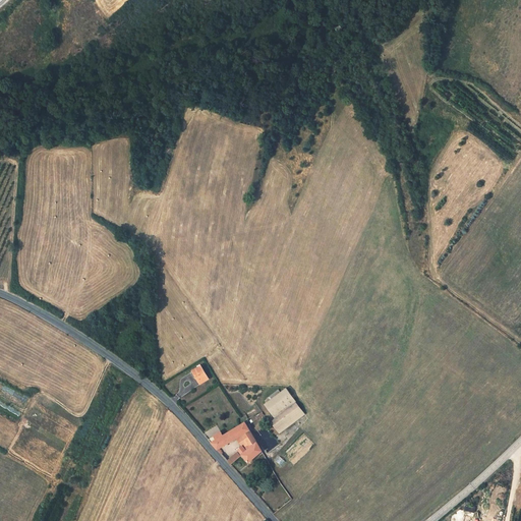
[(200,365),(192,371),(200,384),(210,378),(200,365)]
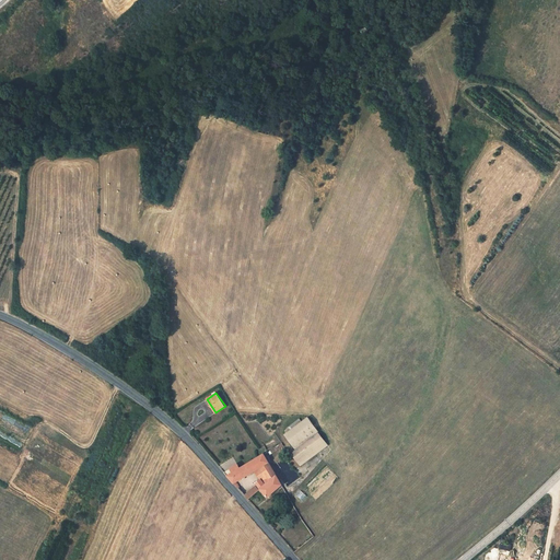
[(291,454),(301,467),(322,453),(328,447),(307,419),(302,422),(284,435),(295,451),(291,454)]
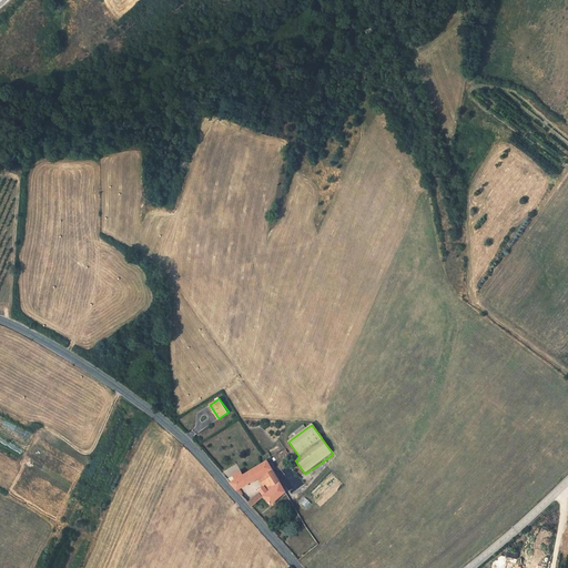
[(242,470),(237,473),(241,477),(231,483),(237,490),(256,478),(272,468),(266,460),(244,475),(242,470)]
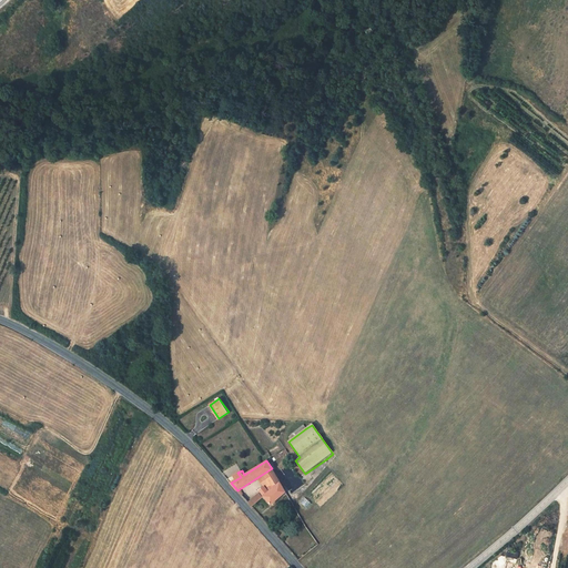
[(272,468),(256,478),(260,483),(267,478),(274,473),(272,468)]
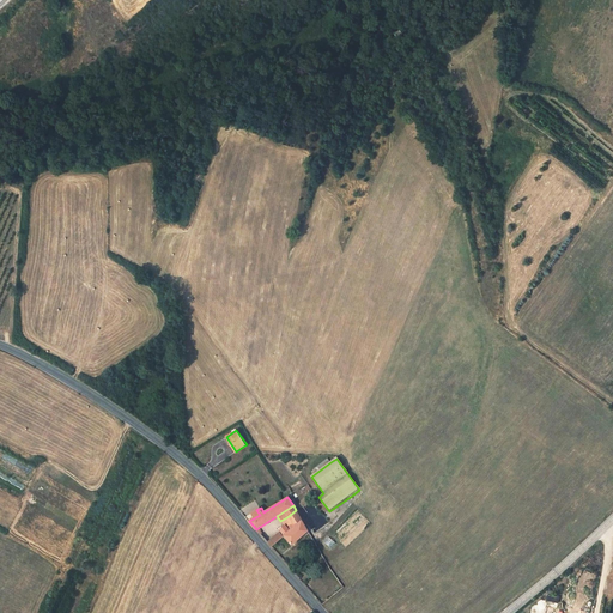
[(260,515),(256,510),(246,517),(249,521),(260,515)]
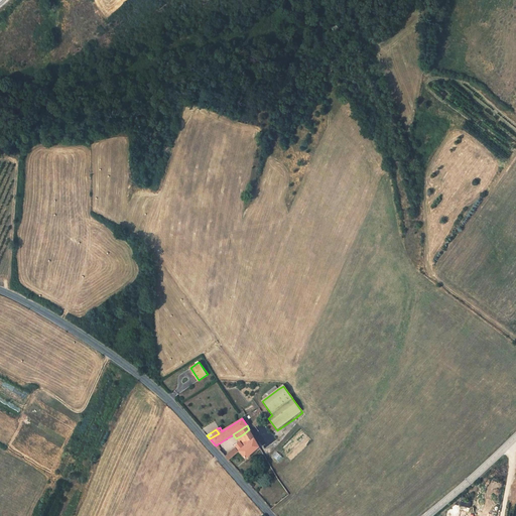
[(249,429),(243,434),(247,441),(254,437),(249,429)]
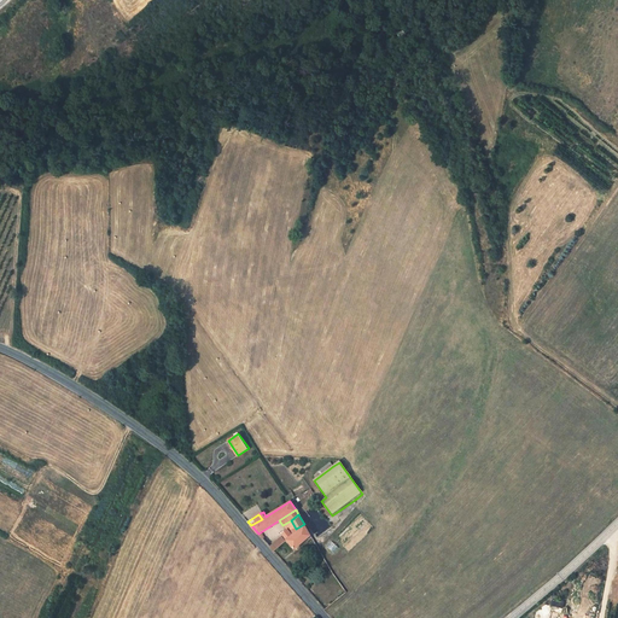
[(291,532),(296,529),(291,520),(283,525),(285,529),(286,528),(291,532)]
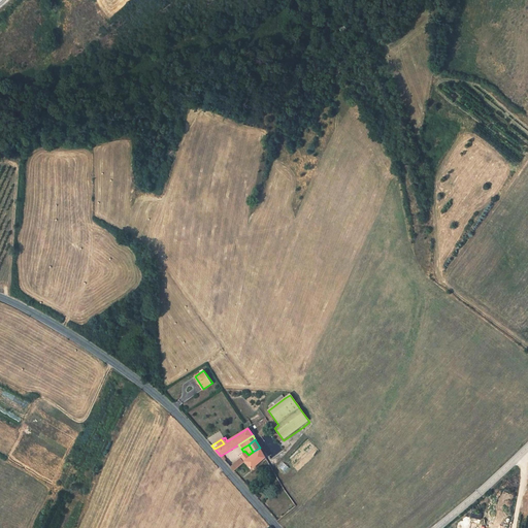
[(265,457),(260,448),(253,452),(249,455),(244,451),(243,452),(240,454),(245,460),(252,468),(265,457)]
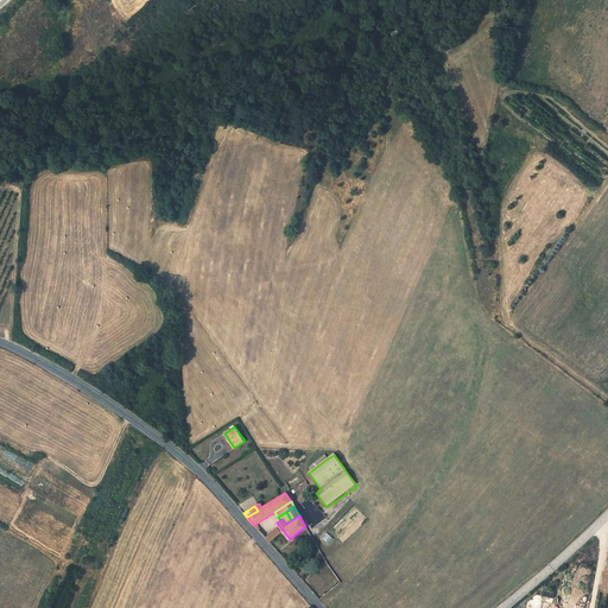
[(270,543),(280,531),(277,527),(265,538),(270,543)]
